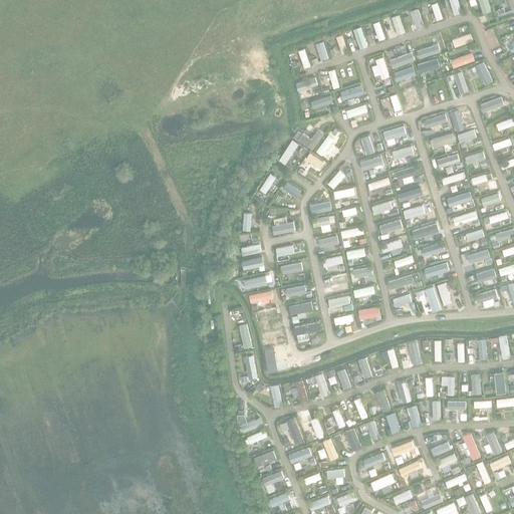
[(462,12),(458,0),(450,0),(455,14),(462,12)]
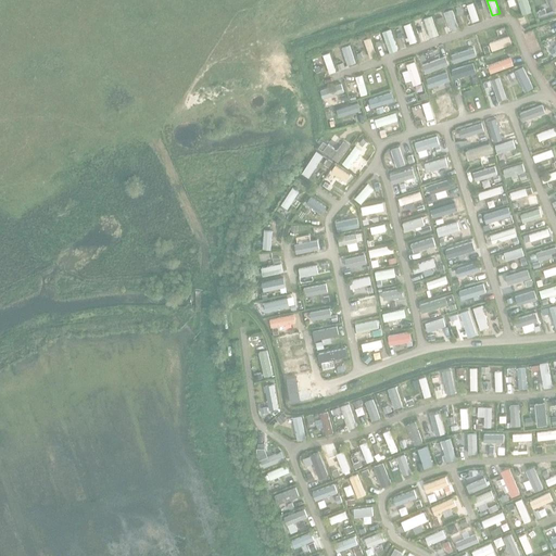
[(531,12),(527,0),(517,0),(522,14),(531,12)]
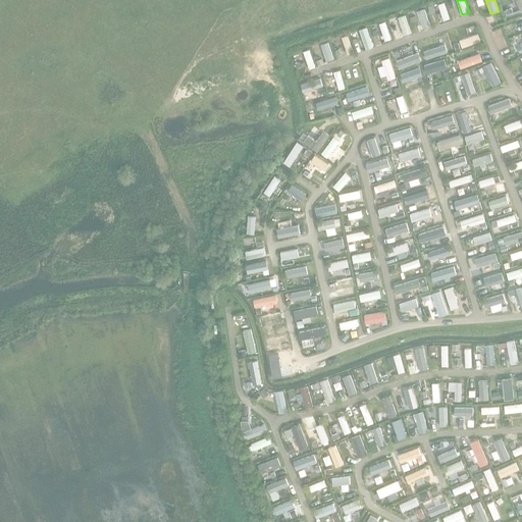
[(450,18),(444,2),(438,4),(440,12),(438,13),(440,17),(442,17),(444,20),(450,18)]
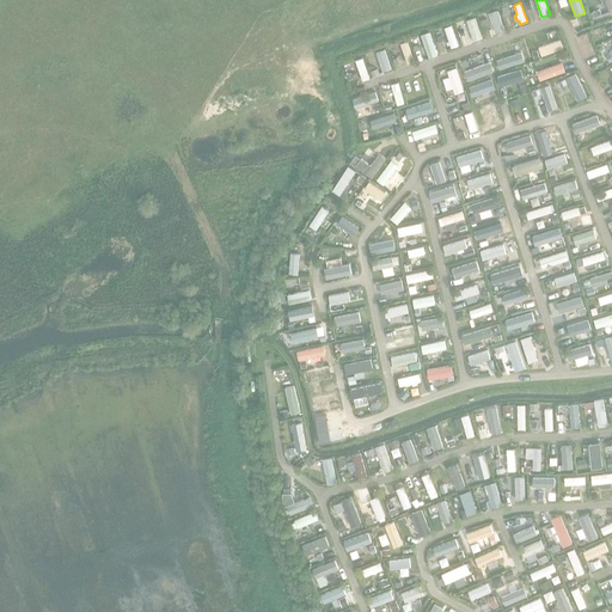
[(503,30),(497,10),(491,12),(497,32),(503,30)]
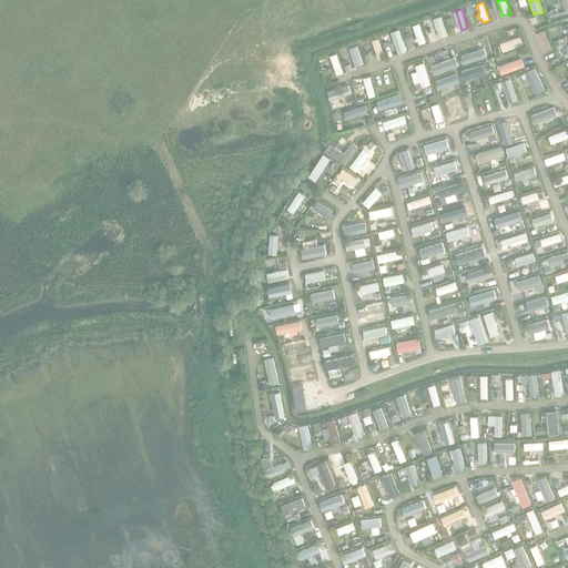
[(442,17),(435,20),(432,21),(430,22),(432,26),(434,27),(438,37),(440,37),(447,34),(442,17)]
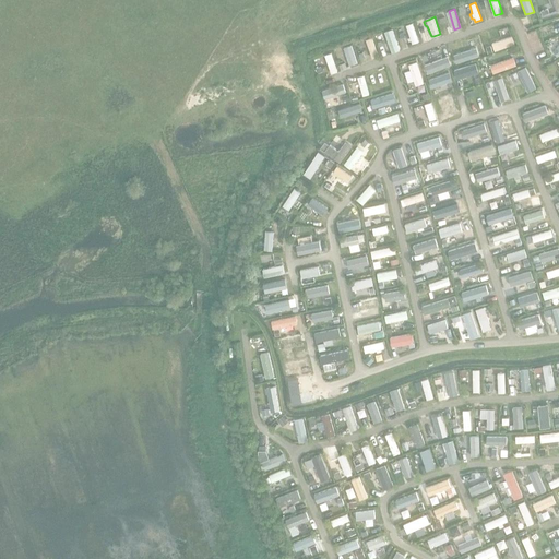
[(418,42),(414,26),(407,28),(408,32),(406,33),(408,37),(411,36),(413,44),(418,42)]
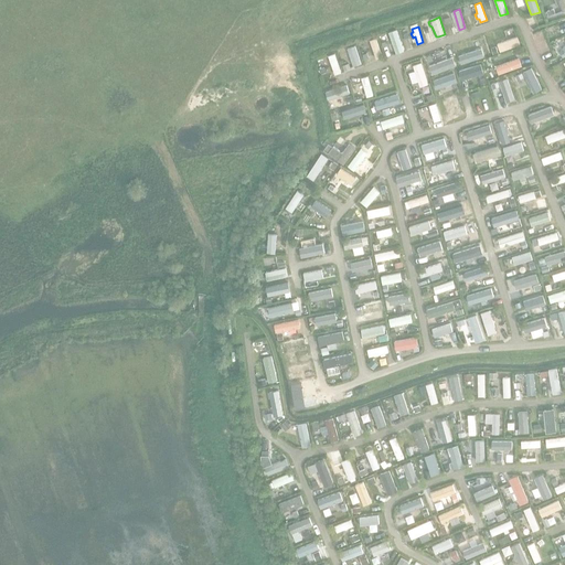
[(519,44),(512,30),(507,32),(513,46),(519,44)]
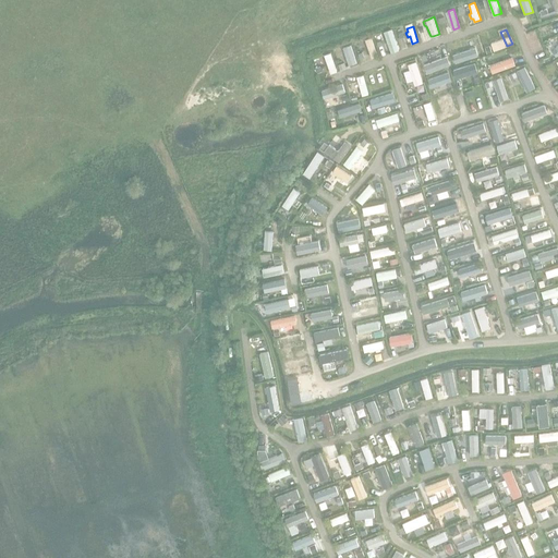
[(398,49),(392,33),(387,34),(392,51),(398,49)]
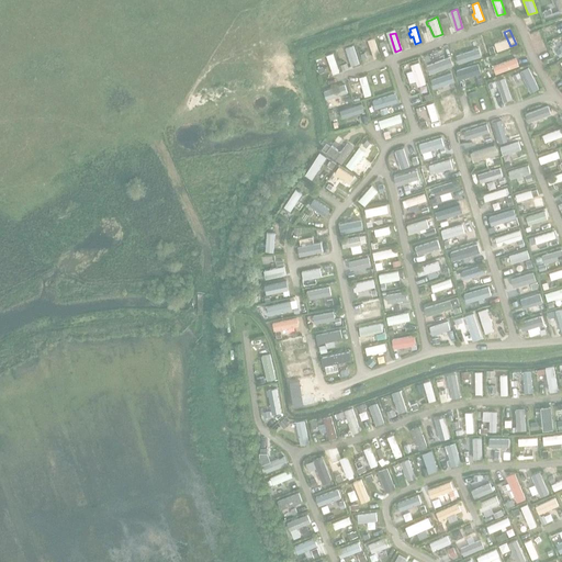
[(486,55),(481,36),(474,38),(481,57),(486,55)]
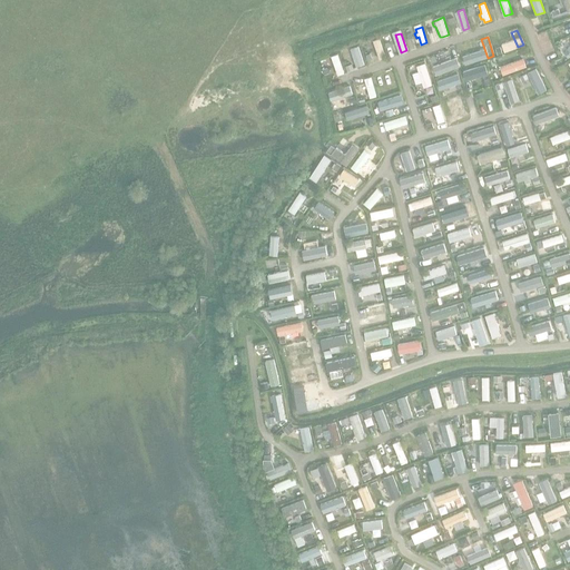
[(385,57),(380,38),(373,40),(380,59),(385,57)]
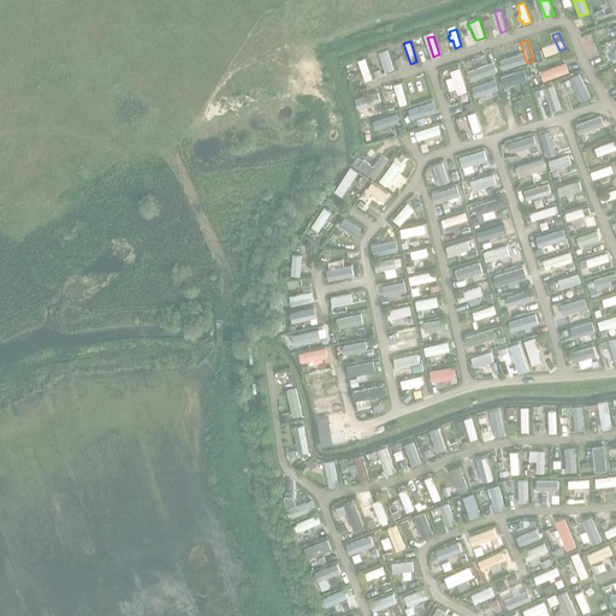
[(511,67),(504,47),(497,49),(504,70),(511,67)]
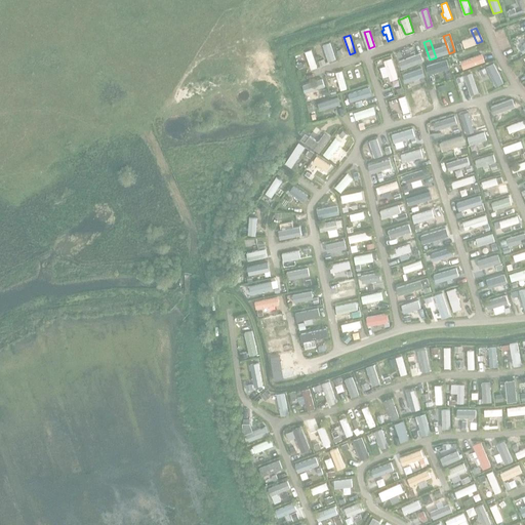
[(335,58),(330,42),(323,45),(328,62),(335,58)]
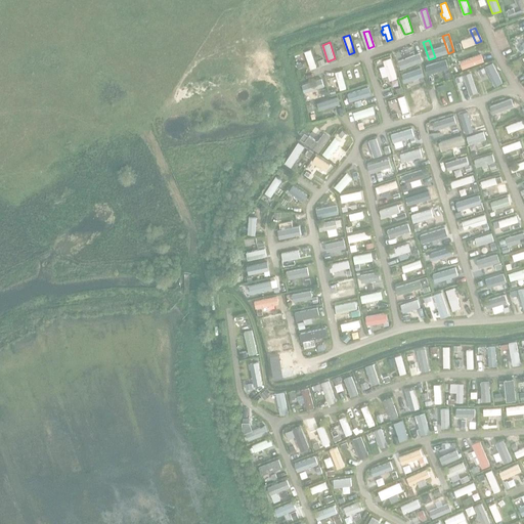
[(415,63),(410,48),(404,50),(406,58),(404,59),(405,63),(408,62),(408,66),(415,63)]
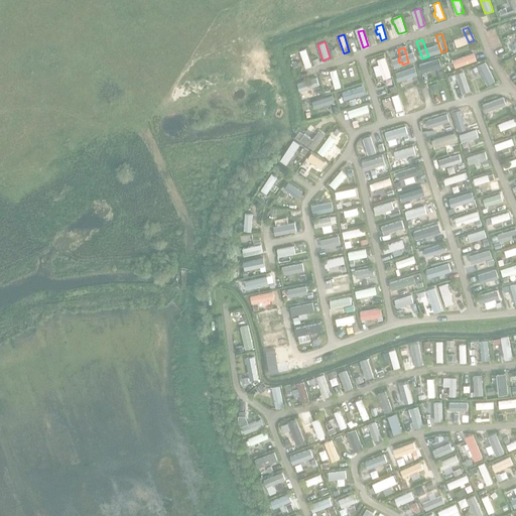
[(311,66),(305,48),(300,50),(305,68),(311,66)]
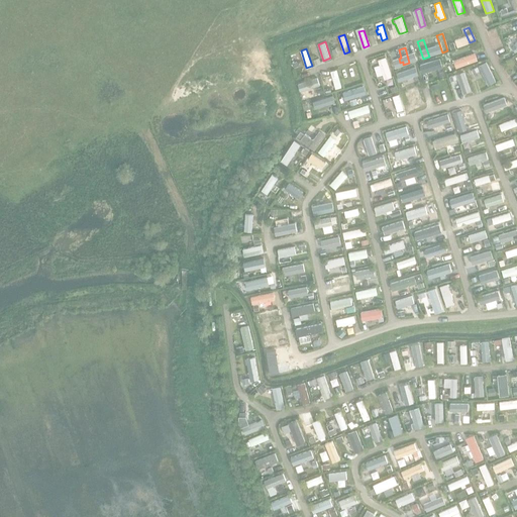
[(390,70),(385,55),(380,57),(385,72),(390,70)]
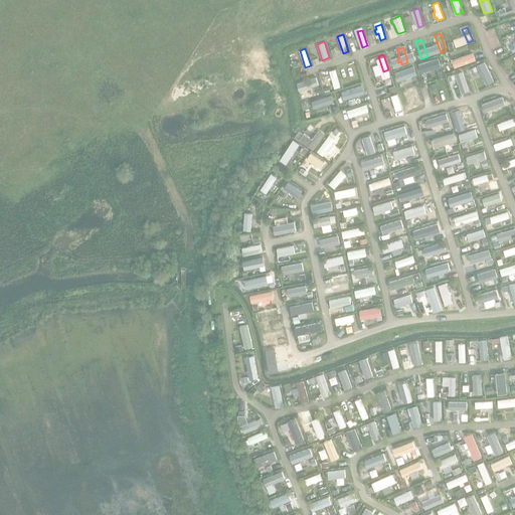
[(472,62),(470,55),(448,62),(451,69),(472,62)]
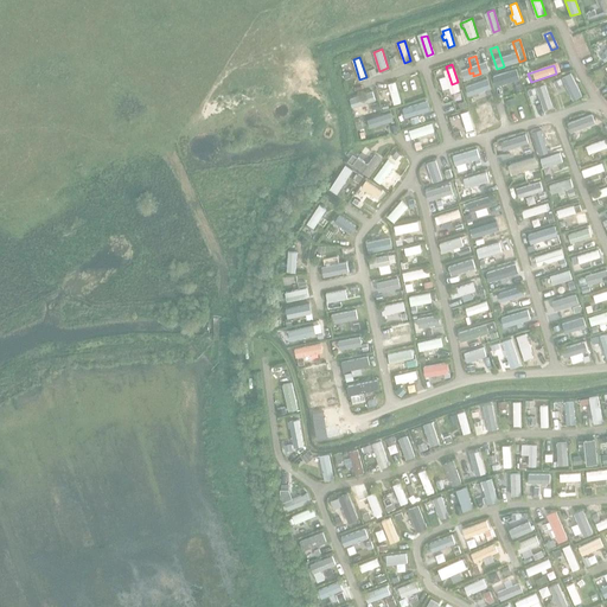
[(496,85),(519,78),(517,68),(493,76),(496,85)]
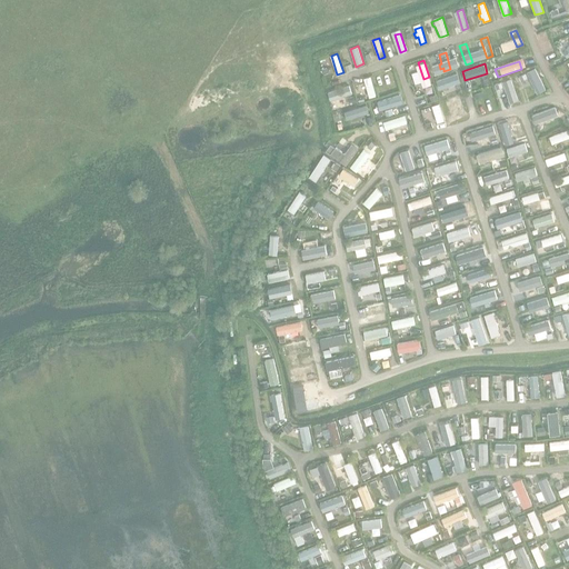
[(545,88),(535,68),(527,71),(537,91),(545,88)]
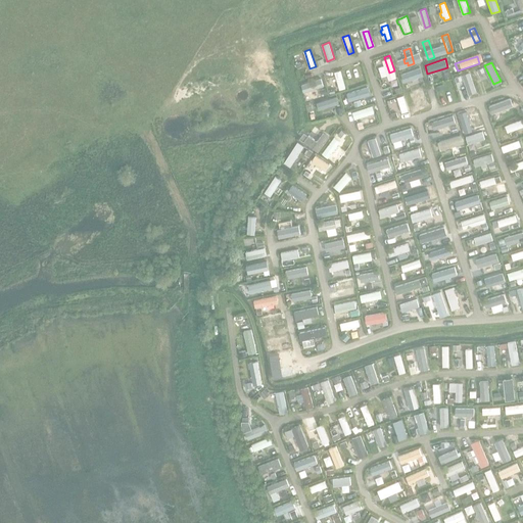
[(420,73),(418,67),(418,66),(401,73),(403,79),(408,78),(410,83),(417,81),(416,78),(417,78),(416,75),(420,73)]
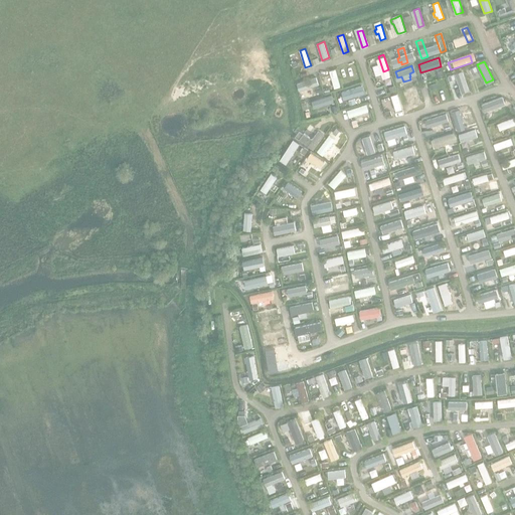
[(350,68),(354,82),(360,80),(355,66),(350,68)]
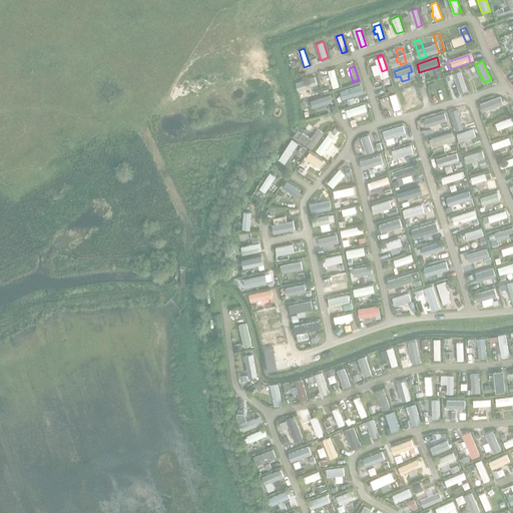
[(339,86),(334,69),(328,70),(333,87),(339,86)]
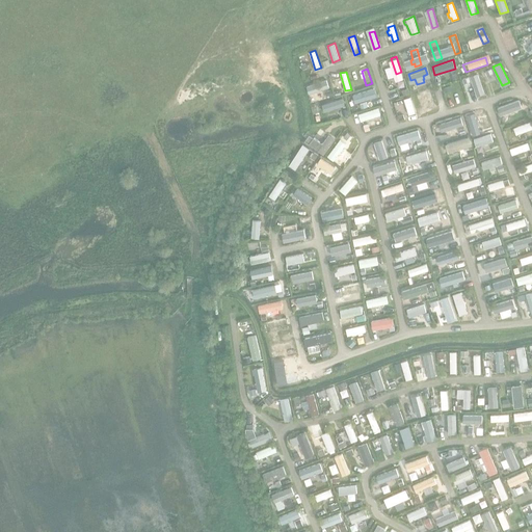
[(484,95),(479,74),(472,76),(478,97),(484,95)]
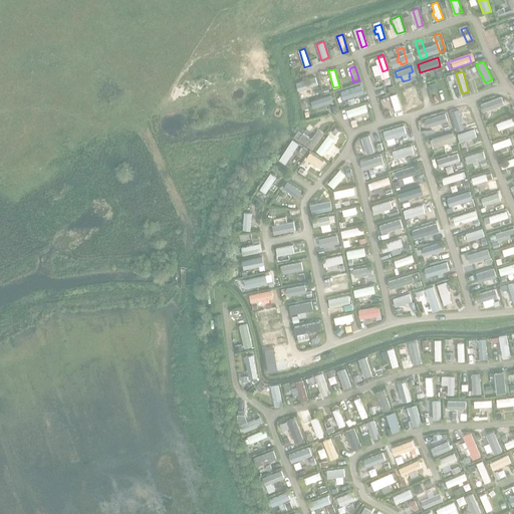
[(375,83),(392,78),(391,73),(374,78),(375,83)]
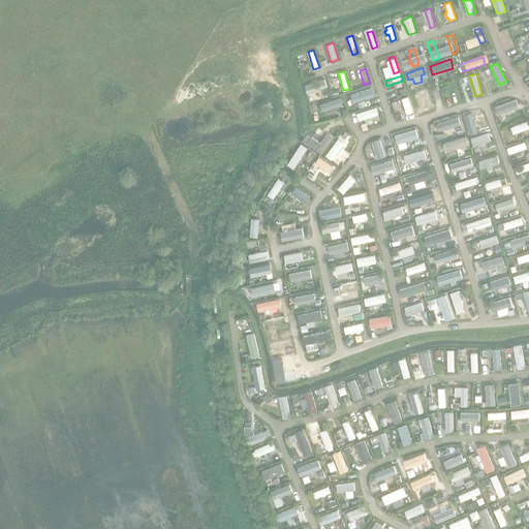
[(306,92),(323,86),(321,81),(304,87),(306,92)]
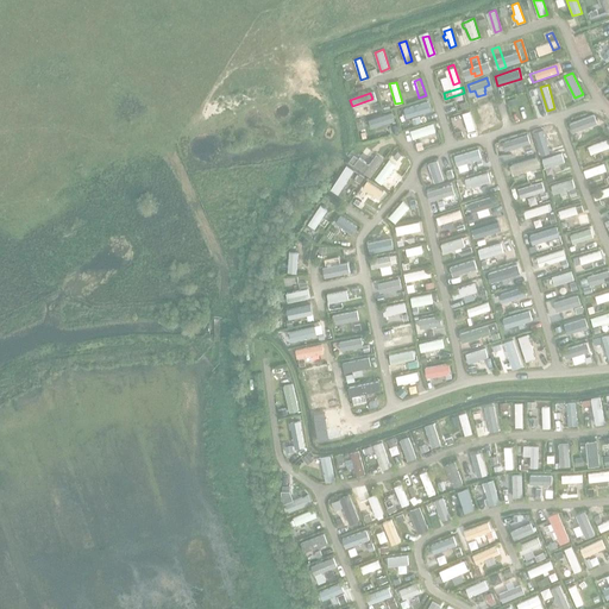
[(533,114),(527,98),(520,100),(526,117),(533,114)]
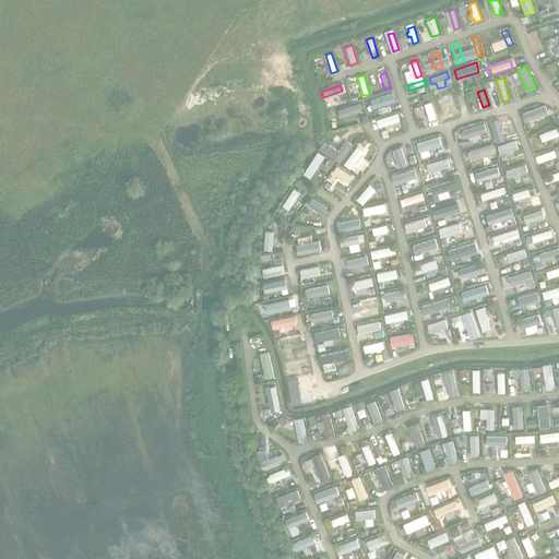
[(367,108),(385,103),(382,94),(365,99),(367,108)]
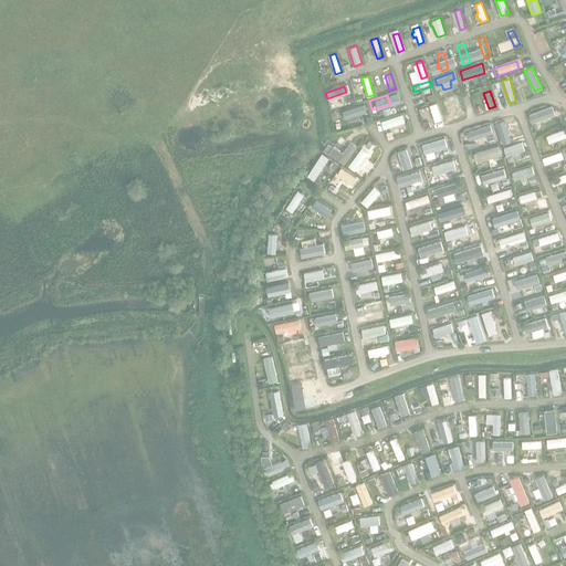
[(463,115),(457,96),(449,100),(456,117),(463,115)]
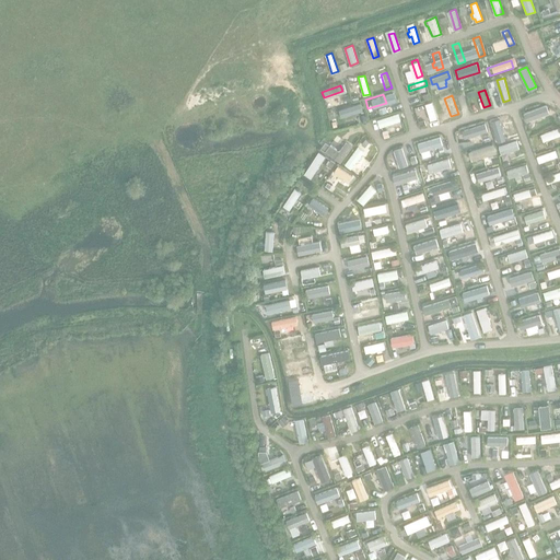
[(345,115),(363,109),(361,102),(342,107),(345,115)]
